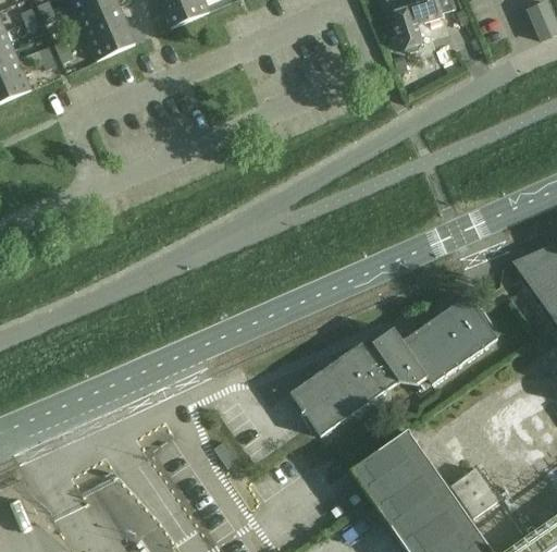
[(40,13),(51,9),(48,0),(46,0),(37,4),(40,13)]
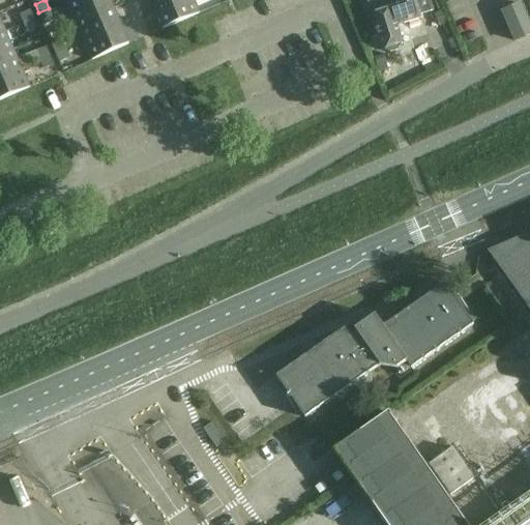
[(75,19),(112,2),(111,0),(66,0),(75,19)]
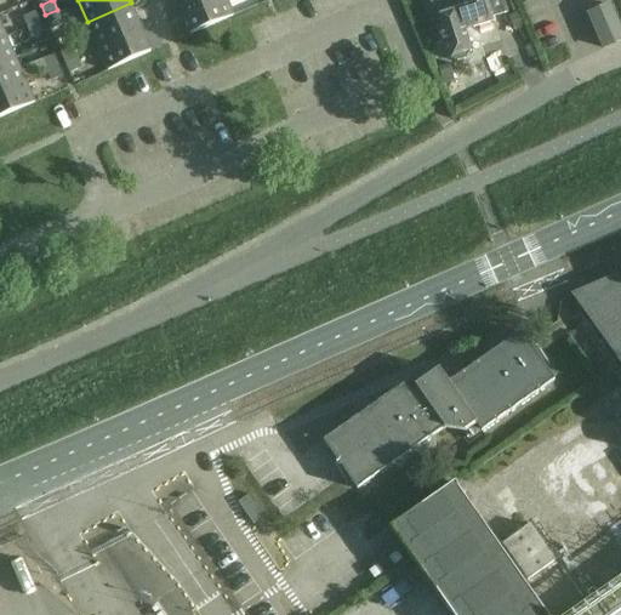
[(197,0),(181,7),(191,29),(234,10),(229,0),(197,0)]
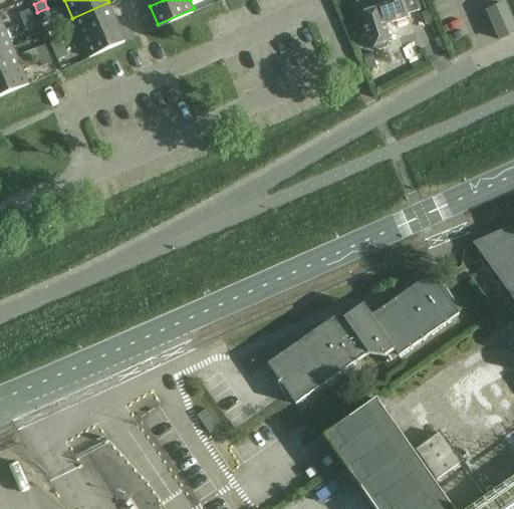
[(419,6),(417,0),(356,0),(369,44),(371,44),(377,46),(384,44),(388,39),(390,38),(383,21),(407,13),(406,10),(419,6)]
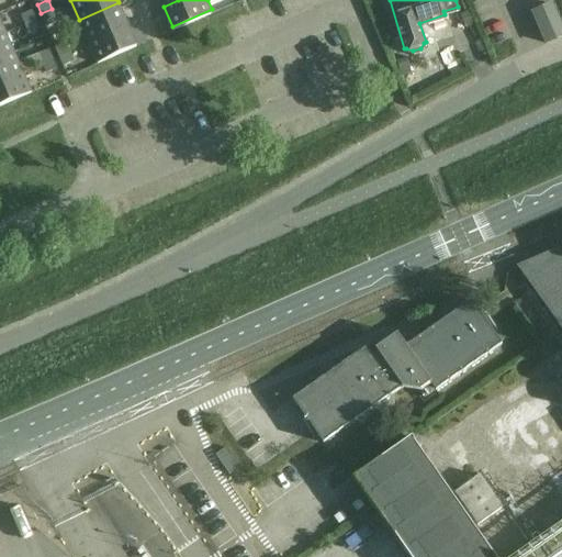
[(561,33),(561,21),(553,0),(548,0),(530,8),(544,41),(561,33)]
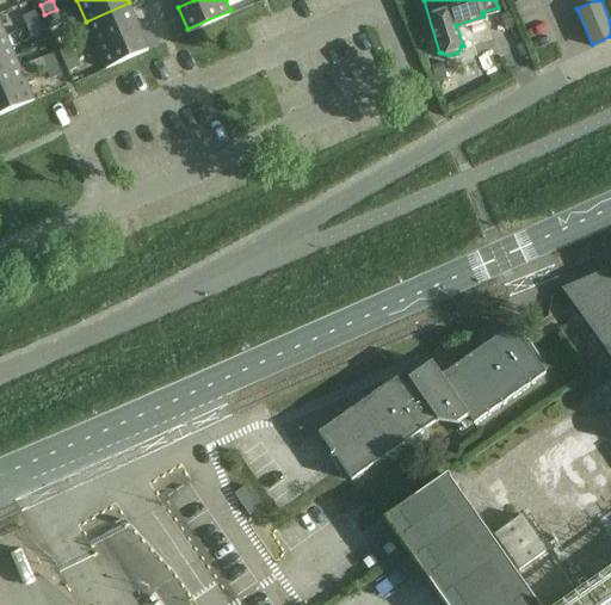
[(96,43),(139,24),(129,2),(86,22),(96,43)]
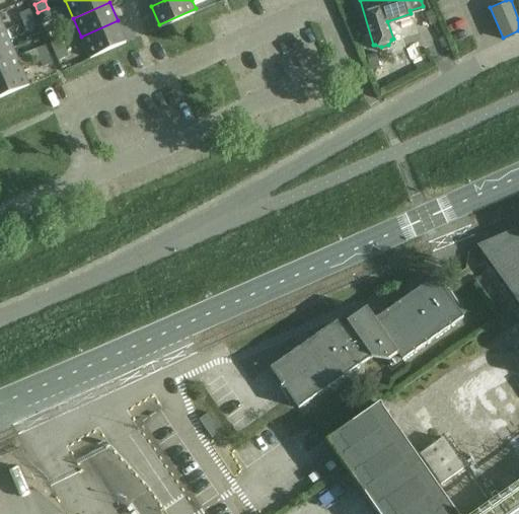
[(22,19),(32,15),(28,6),(19,10),(22,19)]
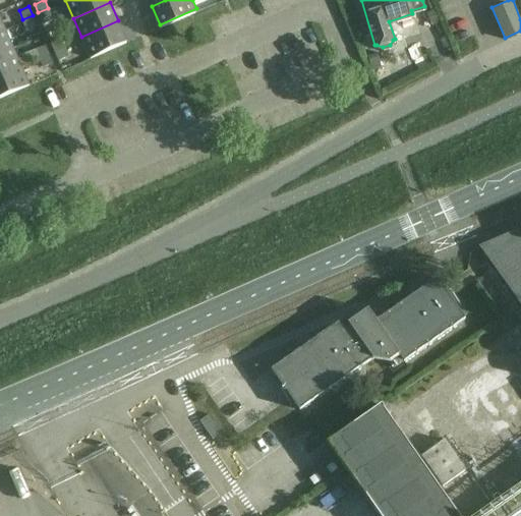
[(433,6),(425,10),(431,22),(440,18),(433,6)]
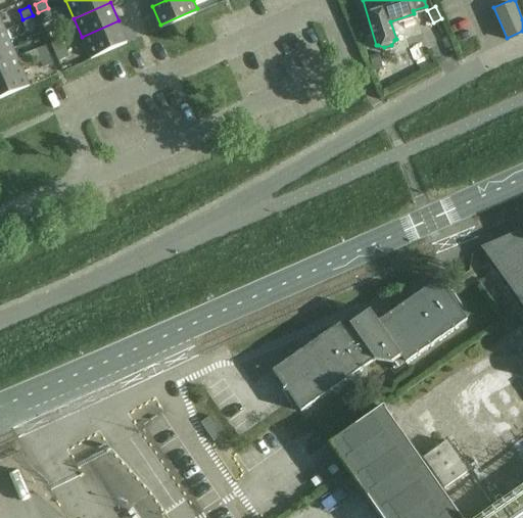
[(48,8),(38,12),(42,21),(52,16),(48,8)]
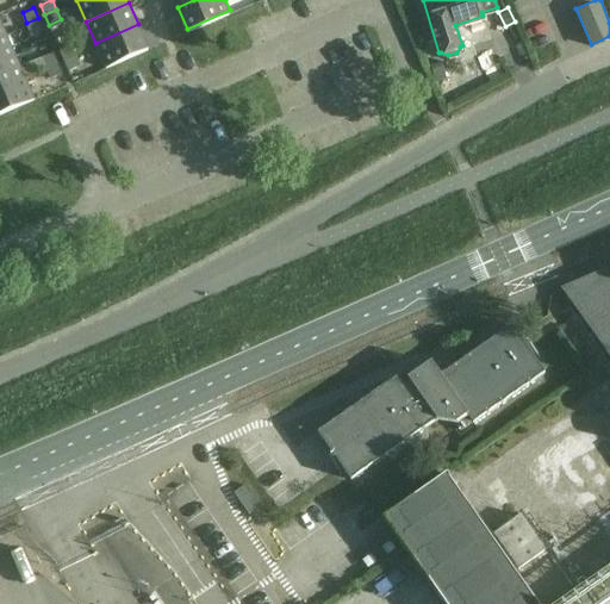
[(38,18),(26,23),(31,32),(43,27),(38,18)]
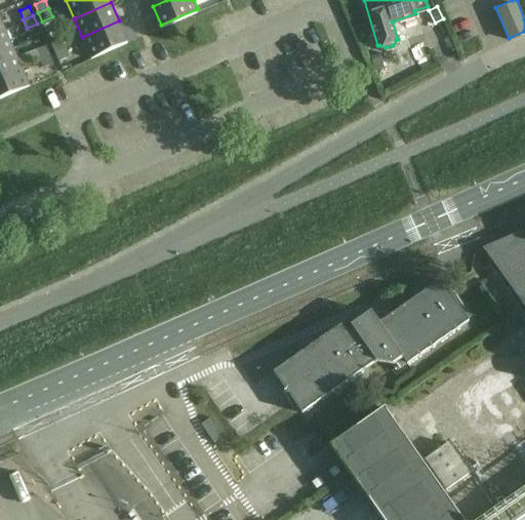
[(119,21),(82,37),(90,55),(127,40),(119,21)]
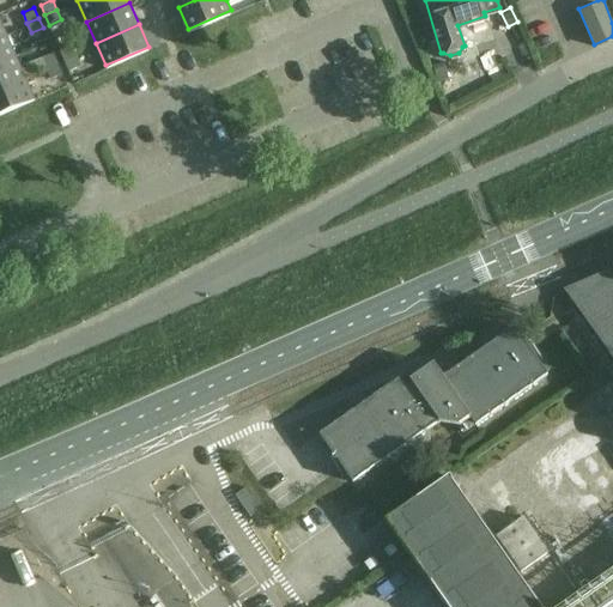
[(6,31),(0,32),(0,59),(16,52),(6,31)]
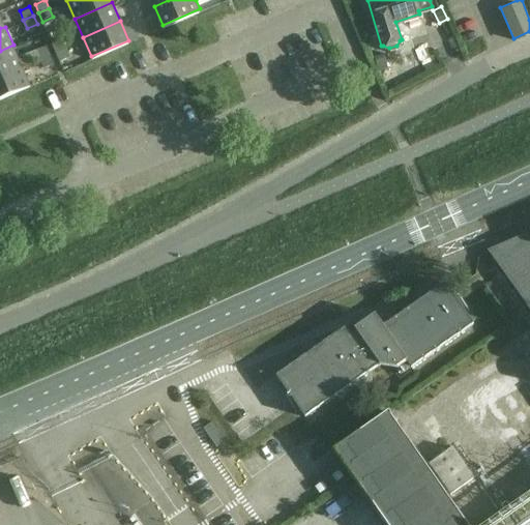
[(55,49),(65,45),(61,36),(51,40),(55,49)]
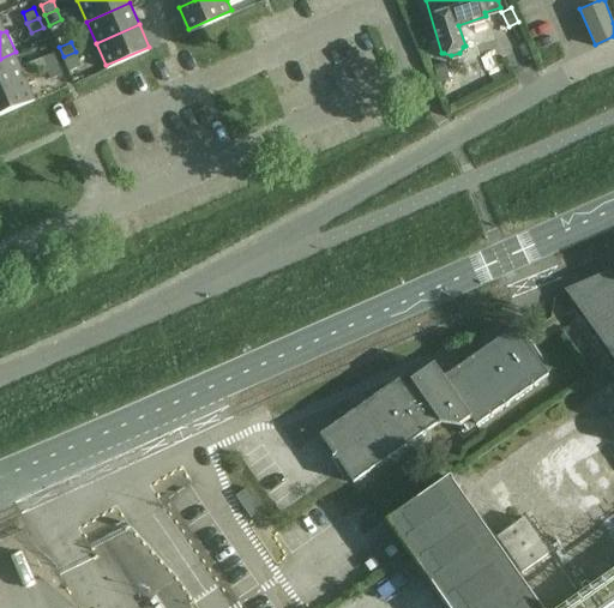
[(46,65),(58,60),(53,49),(41,55),(46,65)]
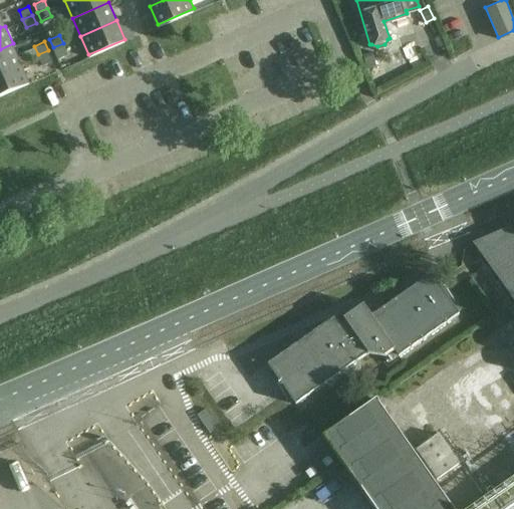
[(13,43),(0,49),(0,70),(21,61),(13,43)]
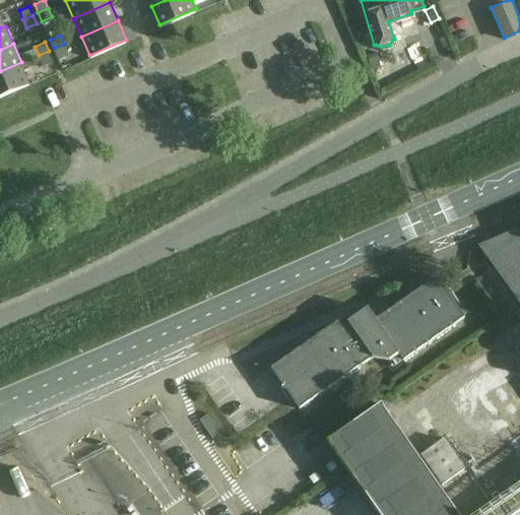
[(64,44),(54,48),(58,57),(68,53),(64,44)]
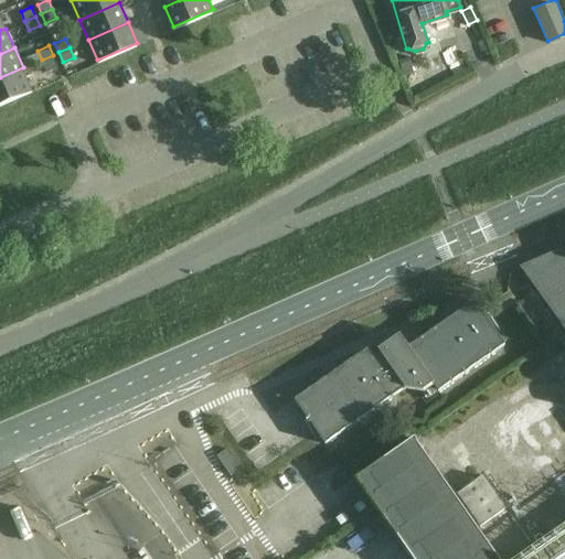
[(398,56),(403,72),(413,70),(408,54),(398,56)]
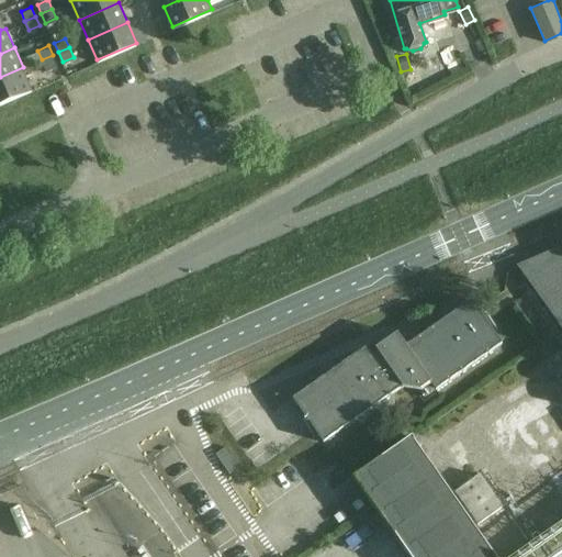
[(53,55),(42,59),(46,69),(56,64),(53,55)]
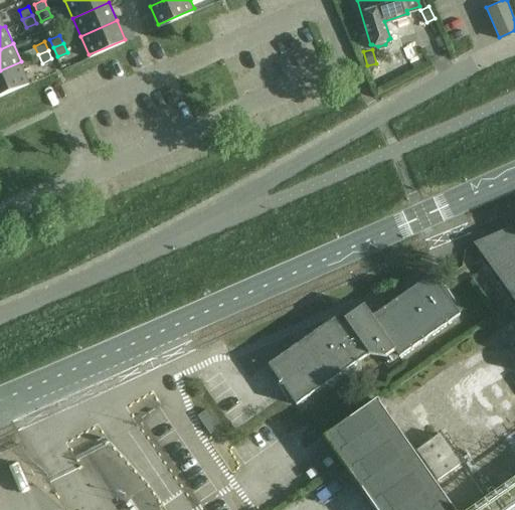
[(21,61),(0,70),(0,93),(29,80),(21,61)]
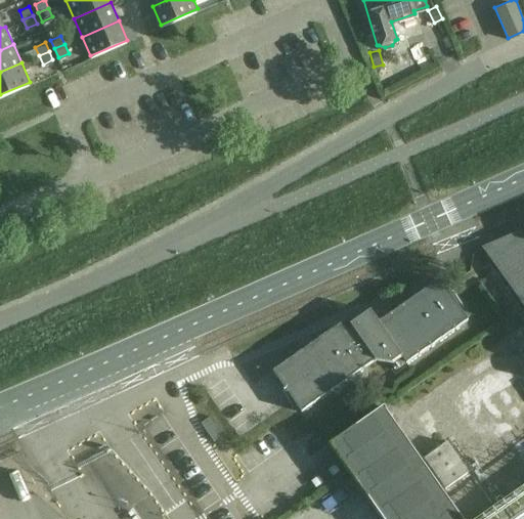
[(523,225),(481,244),(523,305),(523,225)]
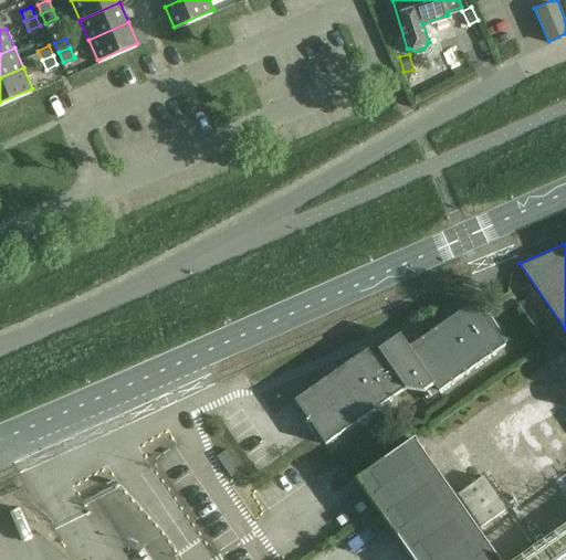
[(325,441),(404,386),(422,388),(432,381),(438,389),(504,342),(473,298),(408,345),(399,331),(378,346),(374,340),(294,397),(325,441)]
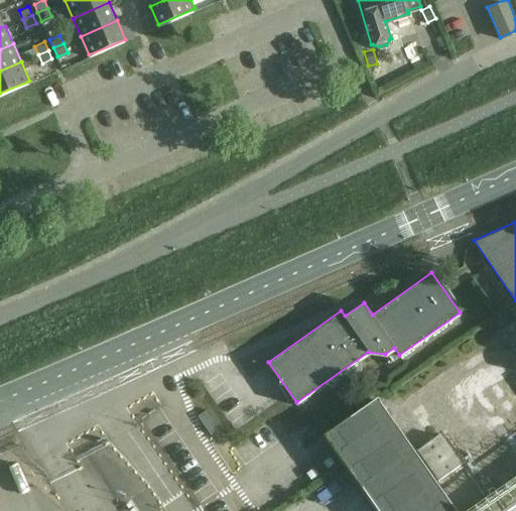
[(324,434),(342,461),(377,510),(457,510),(377,397),(324,434)]
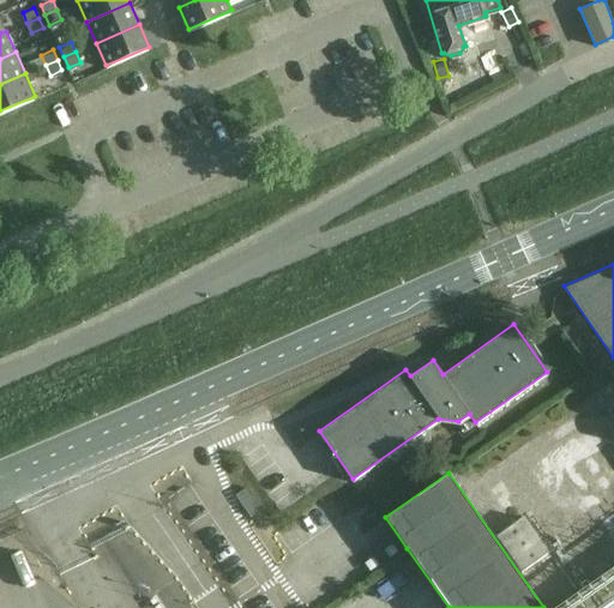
[(246,483),(235,492),(251,513),(262,506),(246,483)]
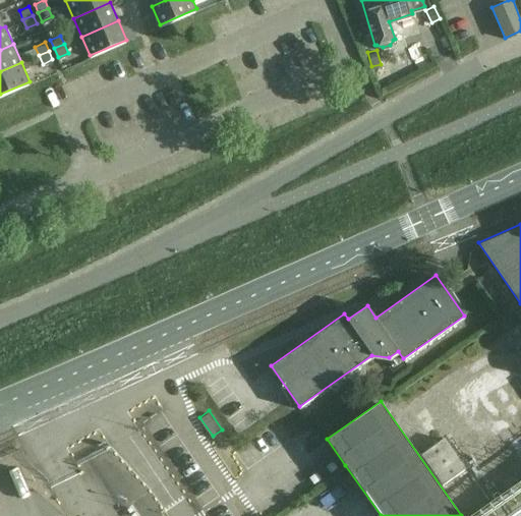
[(465,466),(445,436),(421,452),(443,482),(465,466)]
